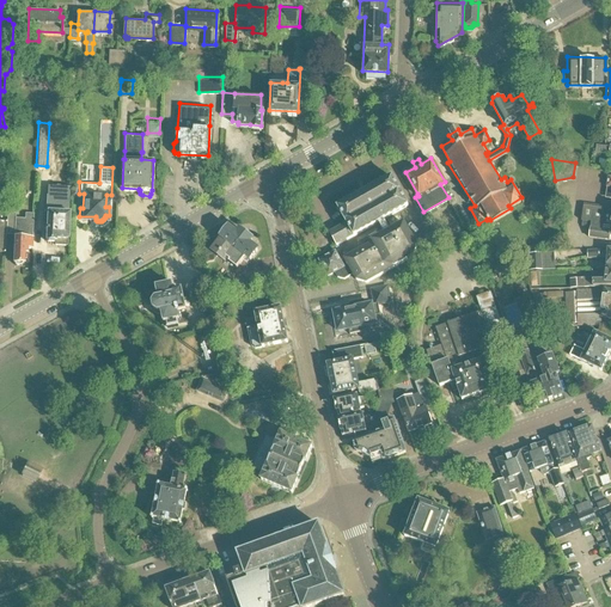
[(372,240),(340,258),(334,249),(318,257),(327,273),(334,269),(336,275),(343,276),(352,271),(355,277),(366,280),(413,253),(416,243),(403,220),(389,228),(383,216),(407,202),(391,175),(337,204),(346,220),(328,231),(335,243),(353,233),(377,220),(383,232),(371,238),(372,240)]
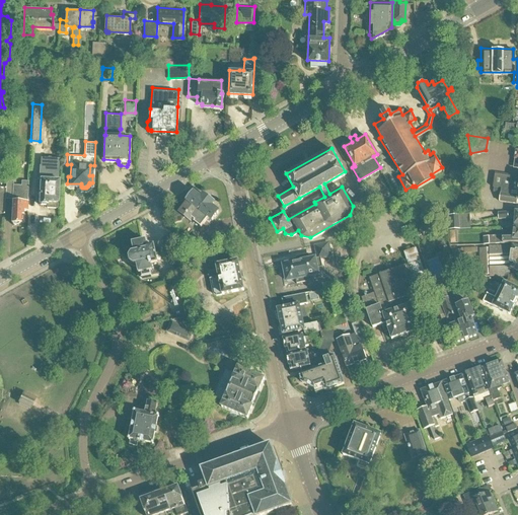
[(46,202),(46,206),(56,206),(56,201),(57,178),(47,178),(48,164),(39,164),(38,181),(35,181),(34,192),(38,192),(38,202),(39,202),(39,203),(44,203),(44,202),(46,202)]
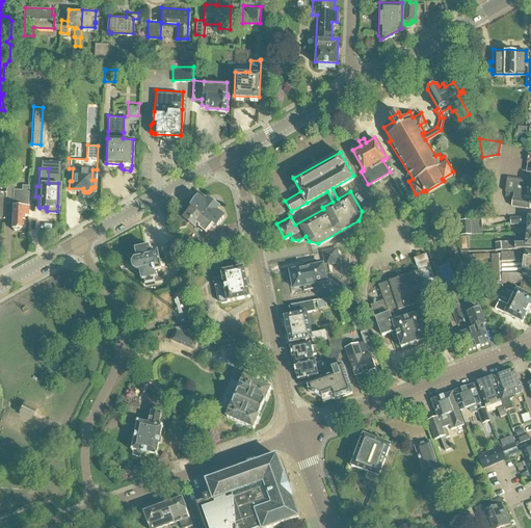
[(530,204),(530,203),(530,178),(506,175),(504,189),(505,189),(504,193),(511,195),(510,204),(529,206),(530,204)]
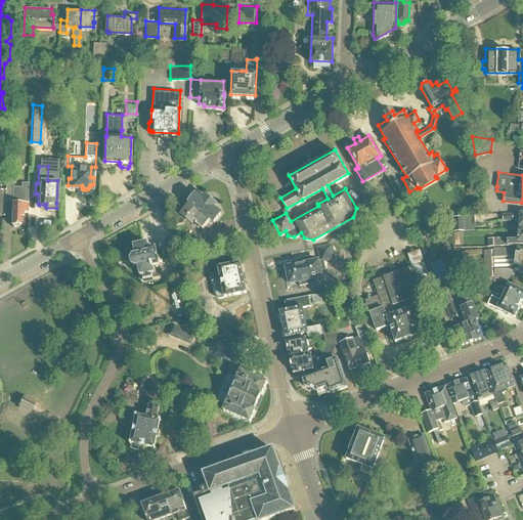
[(5,180),(4,187),(4,199),(11,199),(10,223),(12,224),(16,224),(18,223),(19,222),(24,222),(24,215),(22,214),(22,211),(26,211),(28,180),(20,180),(19,185),(12,184),(12,180),(5,180)]
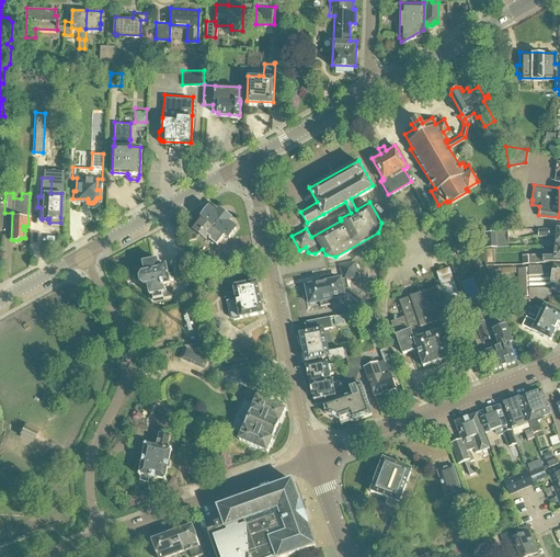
[(202,216),(193,227),(192,225),(185,227),(187,238),(194,237),(198,231),(205,237),(206,235),(216,243),(224,232),(228,236),(235,226),(227,220),(229,217),(219,208),(216,212),(208,206),(202,215),(202,216)]
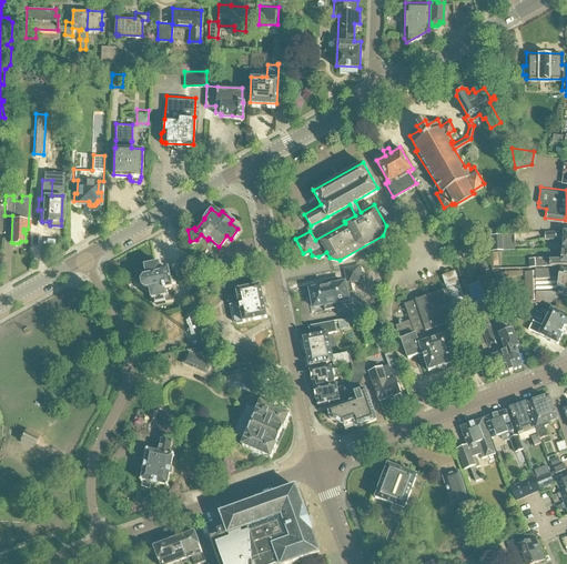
[(451,223),(458,239),(471,232),(463,217),(451,223)]
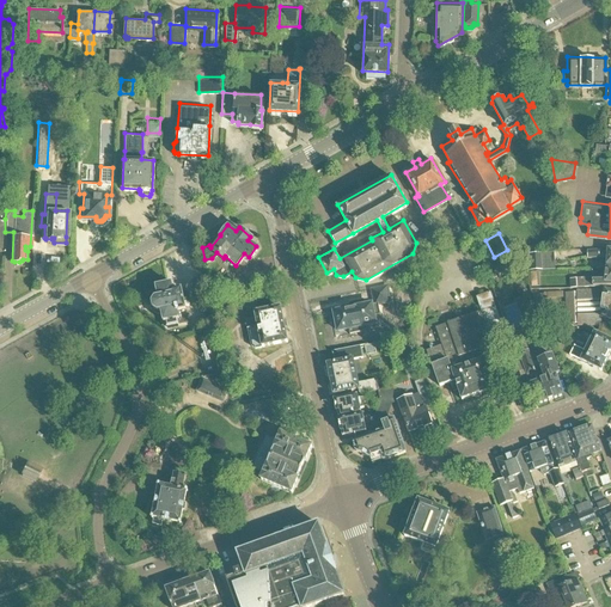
[(606,262),(610,262),(610,246),(606,246),(598,246),(586,247),(586,255),(606,253),(606,262)]
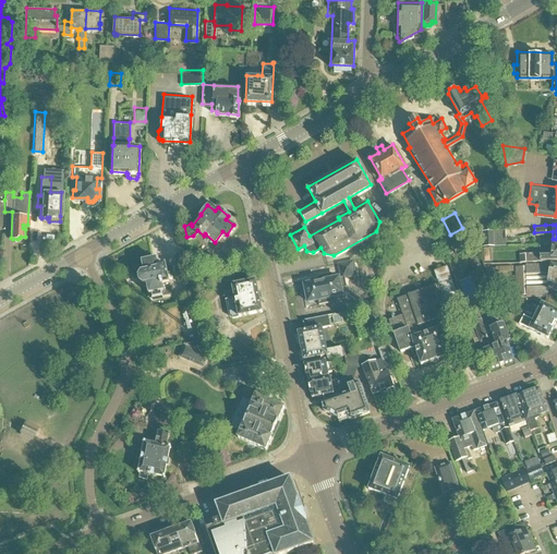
[(480,229),(480,244),(494,243),(494,228),(480,229)]
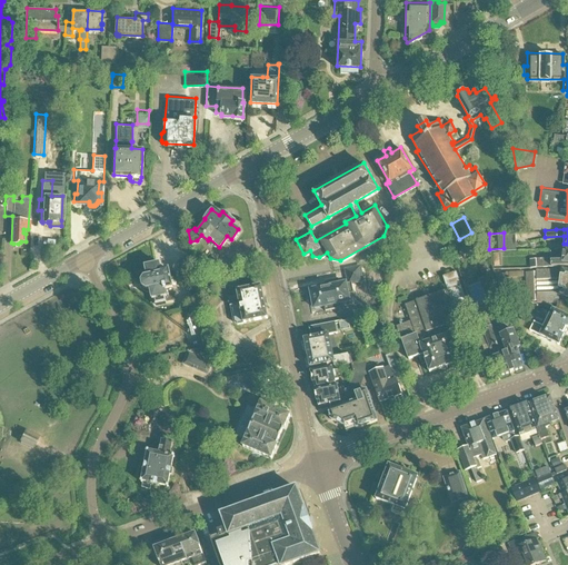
[(530,257),(530,265),(549,264),(567,263),(567,246),(562,246),(561,256),(550,256),(530,257)]
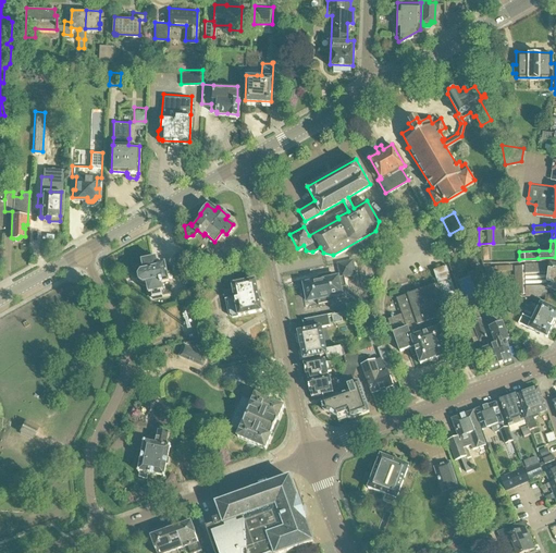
[(187,256),(188,262),(200,260),(199,254),(187,256)]
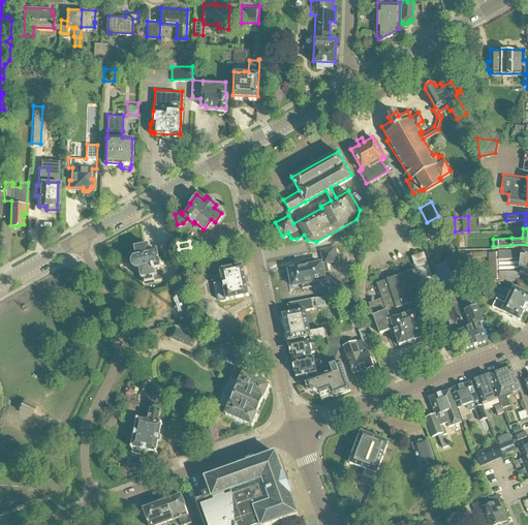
[(159,266),(156,248),(149,249),(148,243),(134,246),(136,255),(133,256),(131,259),(132,265),(135,267),(138,267),(141,276),(143,276),(144,280),(161,276),(159,266)]
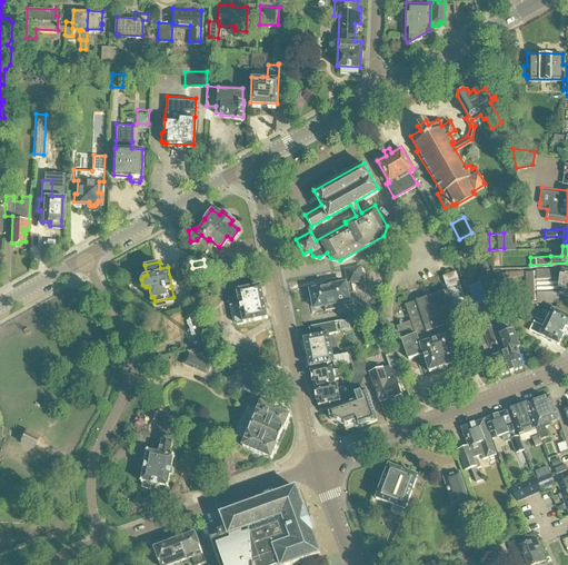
[(312,300),(314,305),(324,304),(324,308),(336,306),(335,301),(348,298),(347,291),(352,290),(350,280),(361,278),(359,265),(345,267),(347,280),(338,283),(337,276),(324,278),(325,280),(319,281),(319,286),(306,288),(309,301),(312,300)]
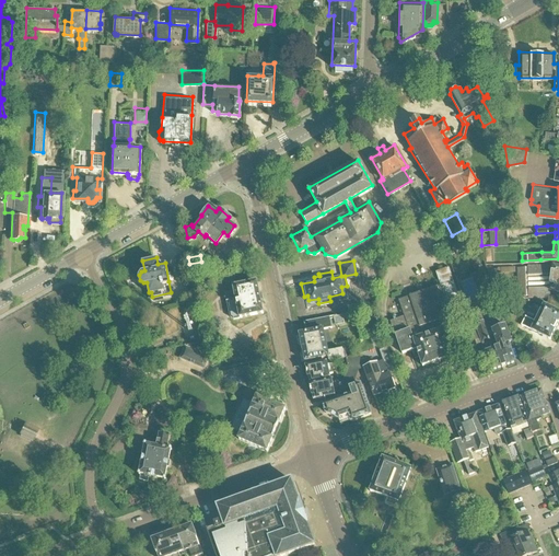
[(516,265),(517,293),(527,293),(527,296),(549,294),(549,288),(558,289),(558,263),(551,263),(551,264),(547,264),(547,263),(526,263),(526,265),(516,265)]
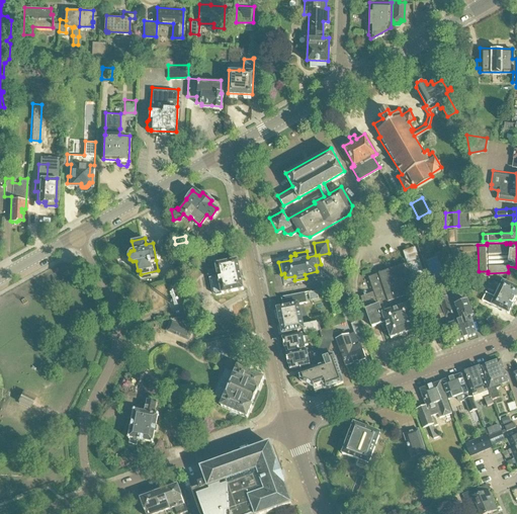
[(377,271),(367,275),(372,290),(360,294),(370,324),(380,321),(382,328),(386,327),(390,336),(401,332),(401,333),(406,331),(406,330),(416,327),(408,303),(412,302),(409,291),(416,289),(413,282),(425,278),(413,244),(401,249),(406,261),(376,271),(377,271)]
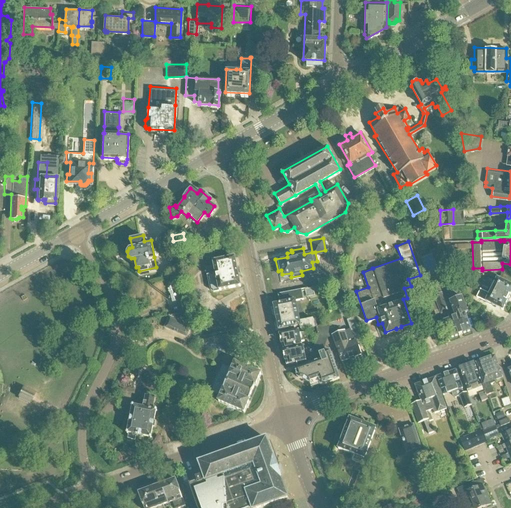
[(206,272),(209,287),(212,289),(218,288),(240,284),(234,255),(212,259),(215,270),(206,272)]
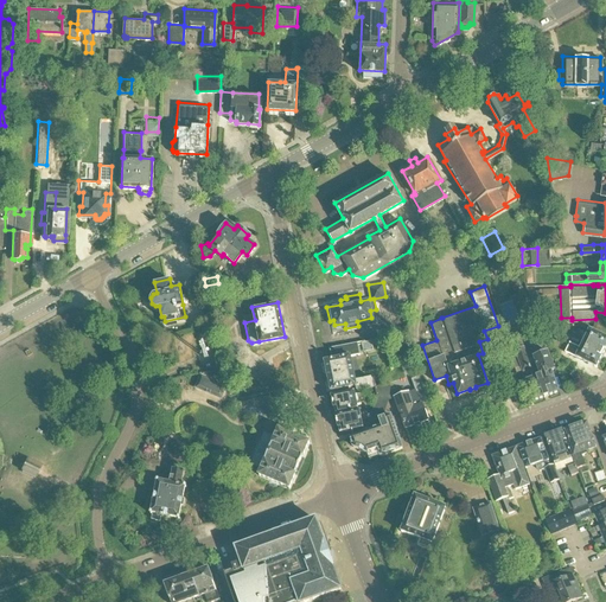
[(197,332),(199,339),(212,337),(211,333),(216,332),(214,324),(201,326),(202,331),(197,332)]
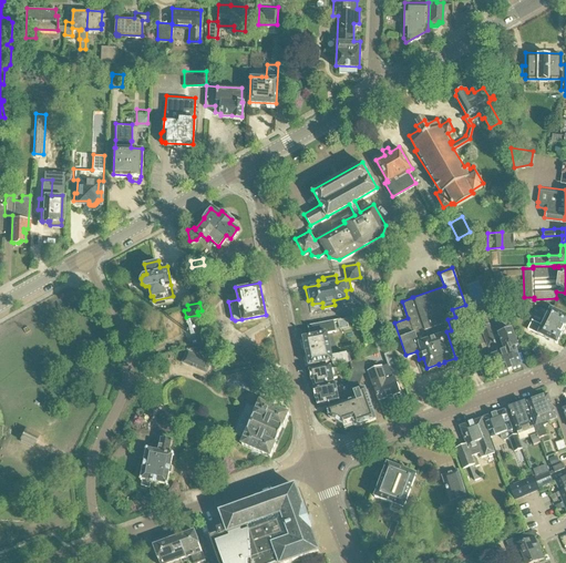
[(527,327),(556,341),(565,319),(565,313),(549,306),(542,323),(531,318),(527,327)]
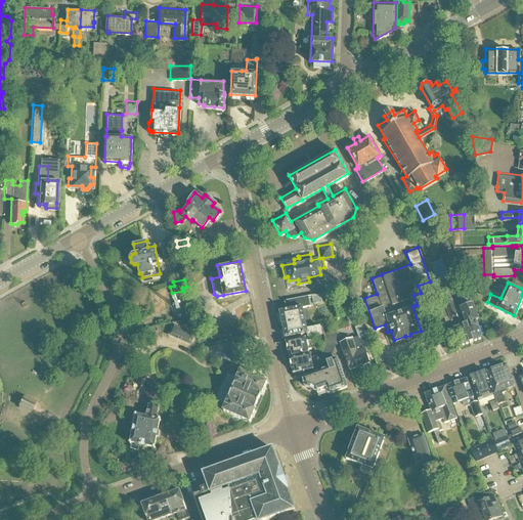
[(278,309),(285,336),(306,331),(307,335),(323,332),(322,323),(306,327),(301,305),(309,303),(307,293),(284,298),(286,308),(278,309)]
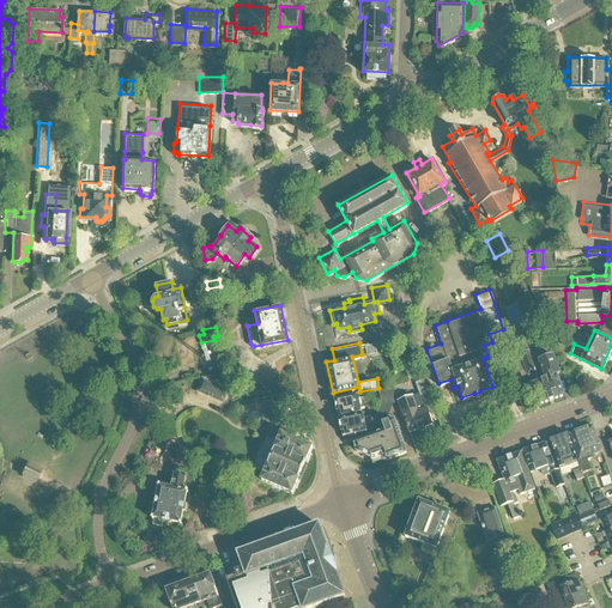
[(563,393),(556,372),(559,371),(552,352),(538,358),(540,363),(534,365),(529,353),(521,356),(538,402),(563,393)]
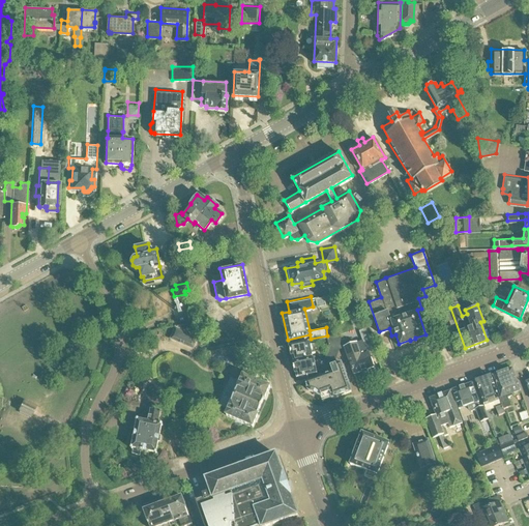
[(436,313),(441,326),(449,324),(444,310),(436,313)]
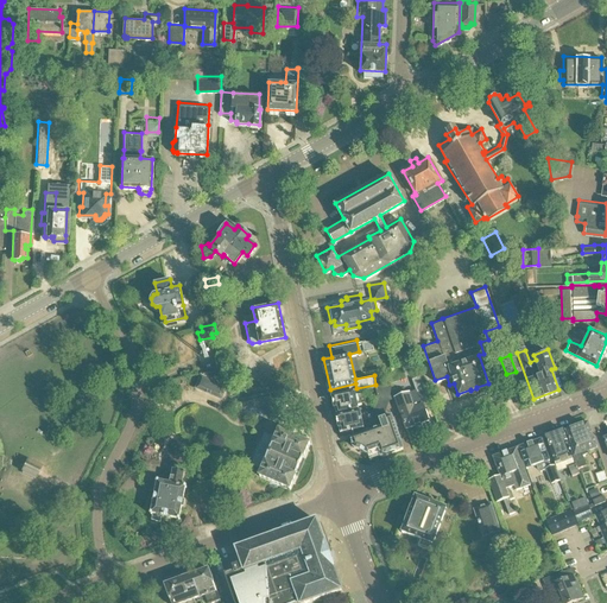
[(202,372),(202,373),(200,373),(194,386),(220,397),(226,383),(225,383),(225,381),(222,368),(202,372)]
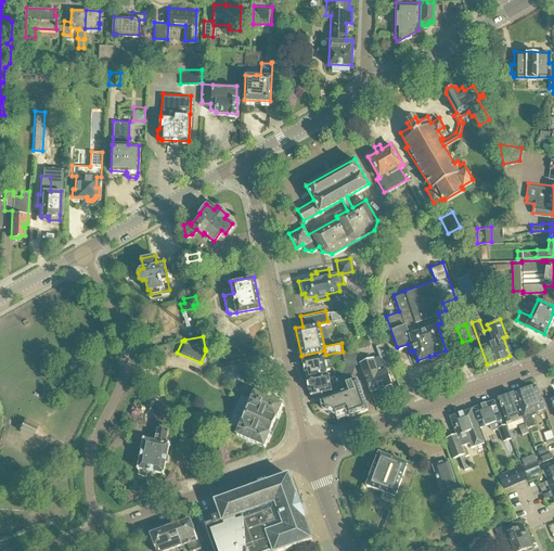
[(378,354),(359,361),(370,389),(390,382),(385,367),(391,364),(384,341),(375,344),(378,354)]
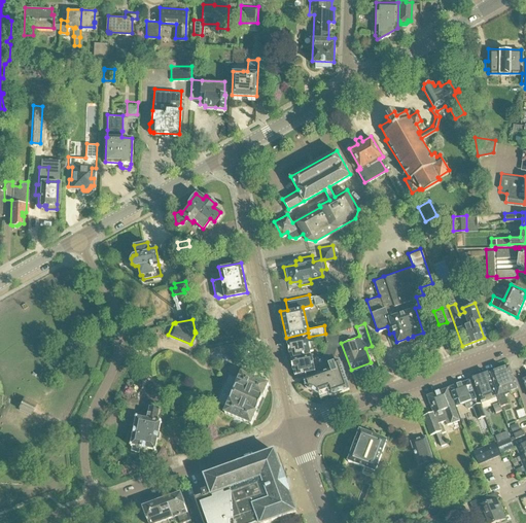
[(297,355),(299,357),(310,354),(309,347),(308,347),(308,346),(310,344),(309,340),(307,340),(306,338),(287,342),(289,352),(292,351),(293,355),(297,355)]
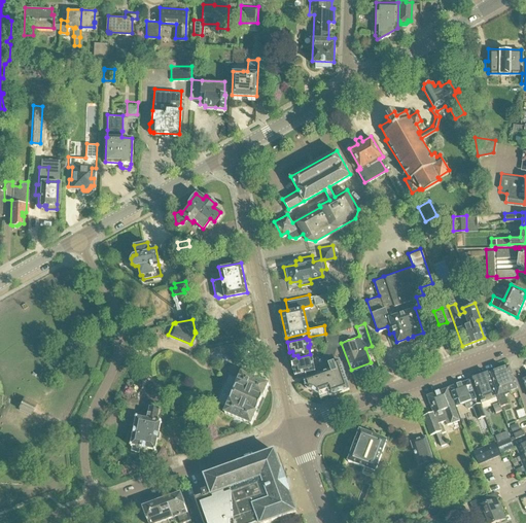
[(306,376),(315,374),(311,355),(310,355),(310,354),(299,357),(290,359),(292,370),(295,369),(296,373),(305,372),(306,376)]
